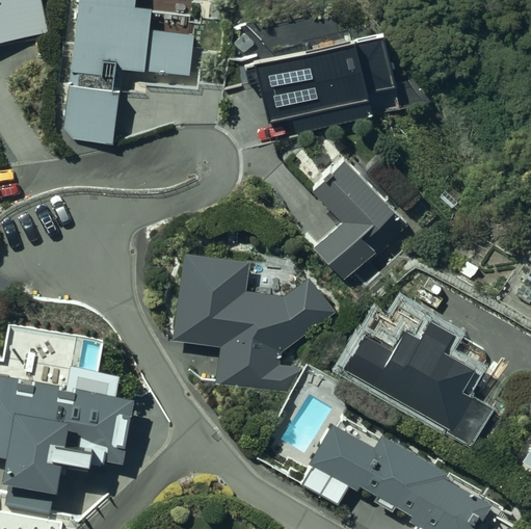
[(0,0),(0,43),(50,31),(43,0),(0,0)]
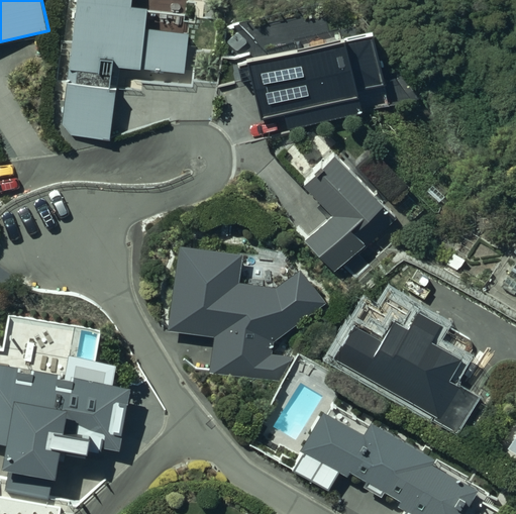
[(78,0),(63,121),(71,133),(110,139),(116,93),(109,92),(113,68),(140,70),(140,68),(184,71),(189,19),(197,20),(198,0),(78,0)]
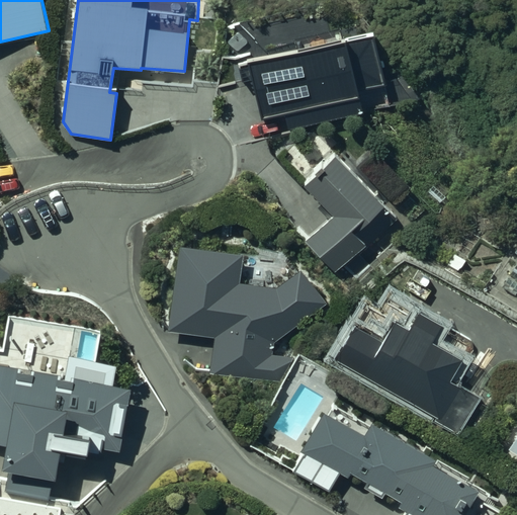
[(289,129),(350,117),(347,101),(353,100),(353,105),(390,99),(372,32),(340,38),(339,32),(295,40),(270,62),(274,67),(248,89),(263,103),(267,99),(279,111),(275,115),(289,129)]
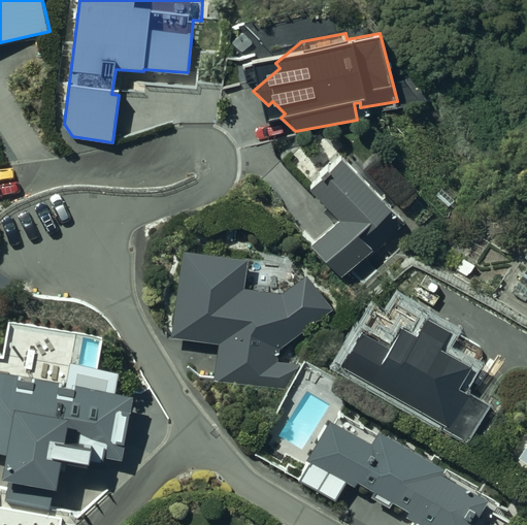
[(319,173),(320,174),(309,184),(338,214),(311,239),(341,270),(352,261),(364,273),(376,260),(367,252),(402,215),(339,155),(327,167),(326,166),(319,173)]
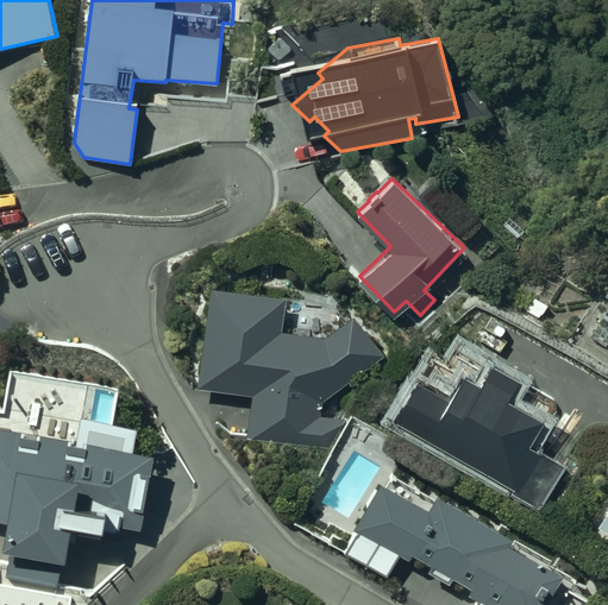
[(383,355),(353,319),(327,339),(279,332),(283,301),(212,290),(198,389),(252,396),(246,436),(333,445),(346,418),(320,415),(321,404),(383,355)]
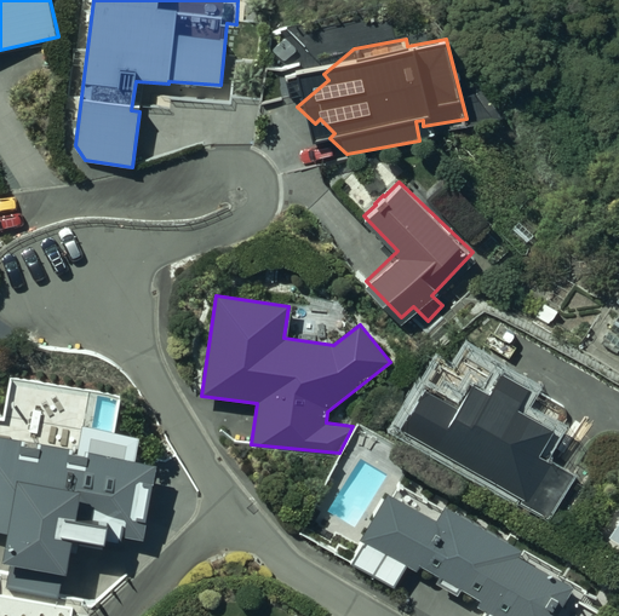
[(413,409),(400,429),(522,499),(521,502),(548,517),(573,473),(540,455),(555,430),(517,409),(527,393),(499,378),(497,383),(465,364),(453,385),(439,376),(425,398),(412,401),(413,409)]
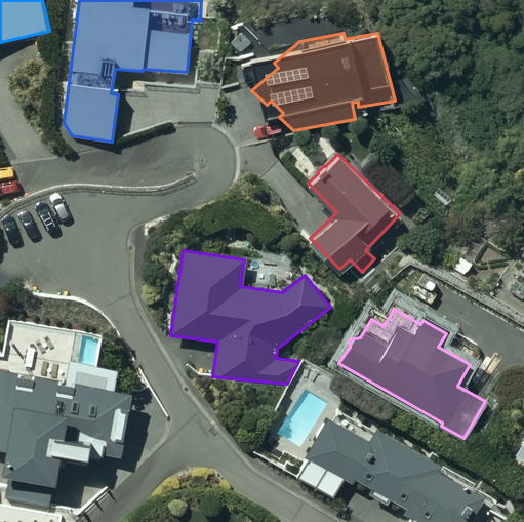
[(64,384),(0,372),(0,455),(5,457),(1,479),(9,480),(6,497),(49,507),(53,487),(55,487),(59,459),(88,464),(88,458),(104,460),(105,453),(123,455),(132,395),(115,392),(118,370),(111,369),(67,360),(64,384)]
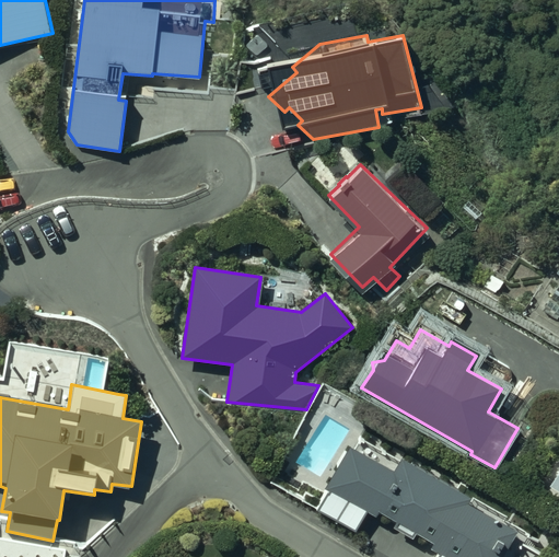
[(348,447),(325,490),(377,518),(380,513),(392,520),(386,530),(396,534),(398,531),(415,540),(417,535),(437,546),(454,512),(466,510),(473,499),(361,437),(353,450),(348,447)]
